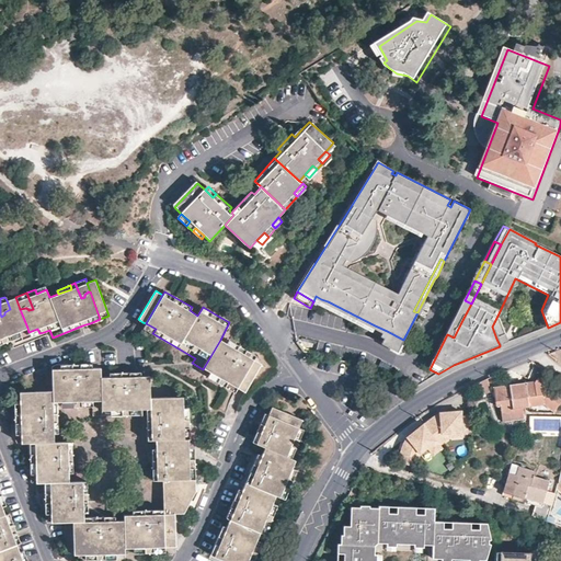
[(16,325),(19,331),(22,330),(27,328),(20,309),(15,297),(7,300),(10,309),(16,325)]
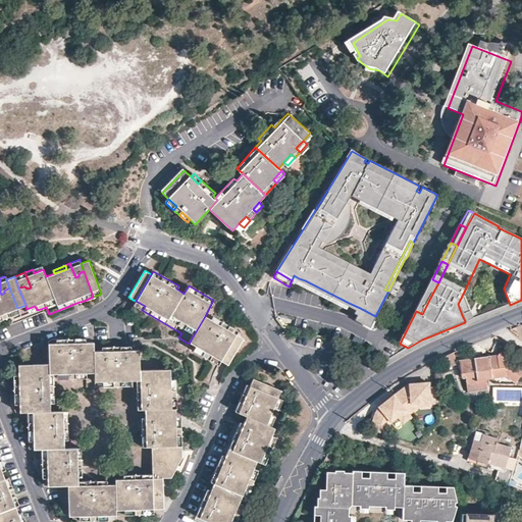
[(430,298),(438,282),(432,279),(424,296),(430,298)]
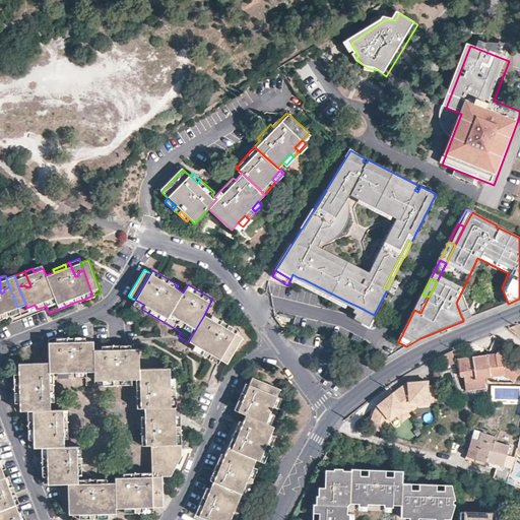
[(347,302),(304,279),(302,283),(345,305),(347,302)]
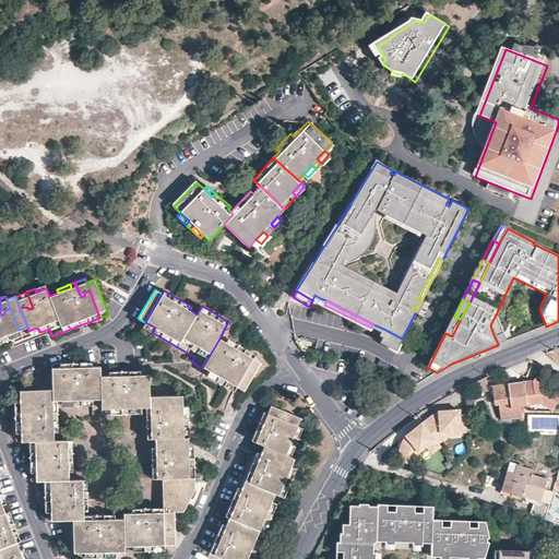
[(1,316),(0,312),(0,343),(2,342),(11,339),(9,334),(7,329),(16,324),(10,308),(4,311),(4,313),(1,316)]
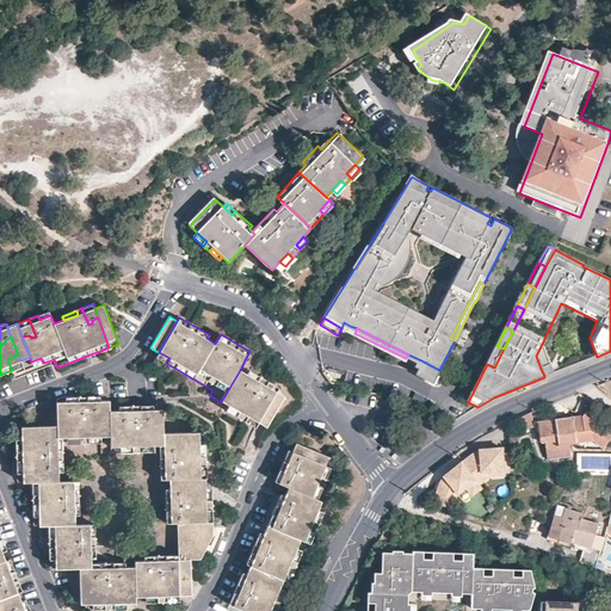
[(551,364),(543,341),(536,356),(541,369),(551,364)]
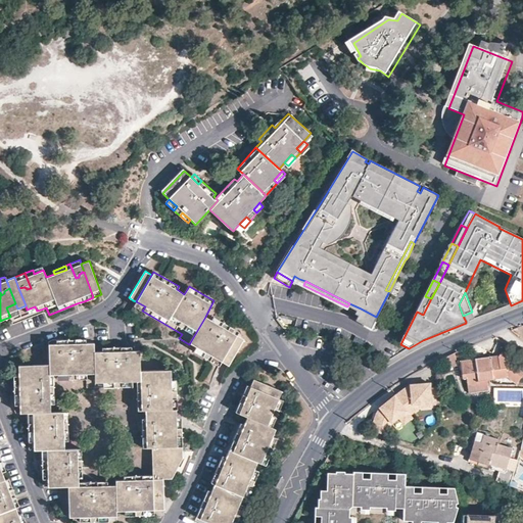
[(423,315),(431,298),(425,296),(417,312),(423,315)]
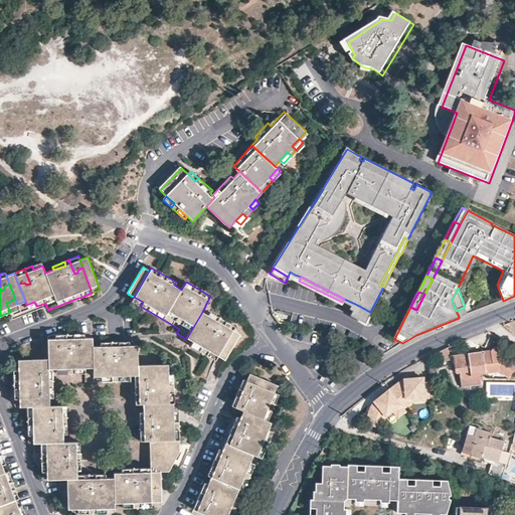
[(143,302),(134,297),(132,301),(140,306),(143,302)]
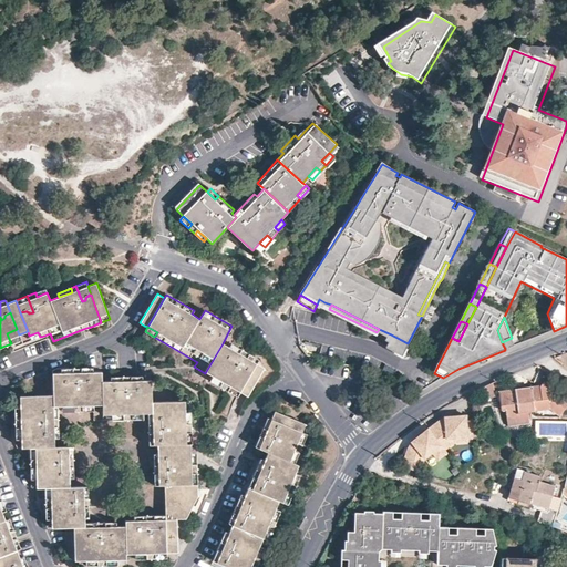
[(19,334),(17,329),(7,333),(9,339),(19,334)]
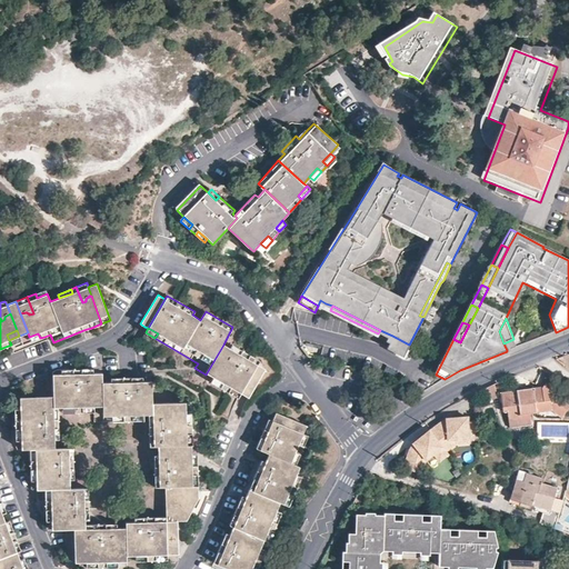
[(409,345),(392,336),(387,346),(403,355),(409,345)]
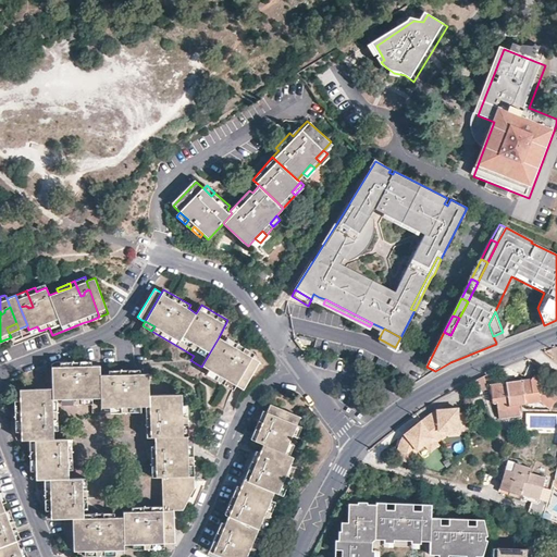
[(506,339),(503,332),(493,336),(496,343),(506,339)]
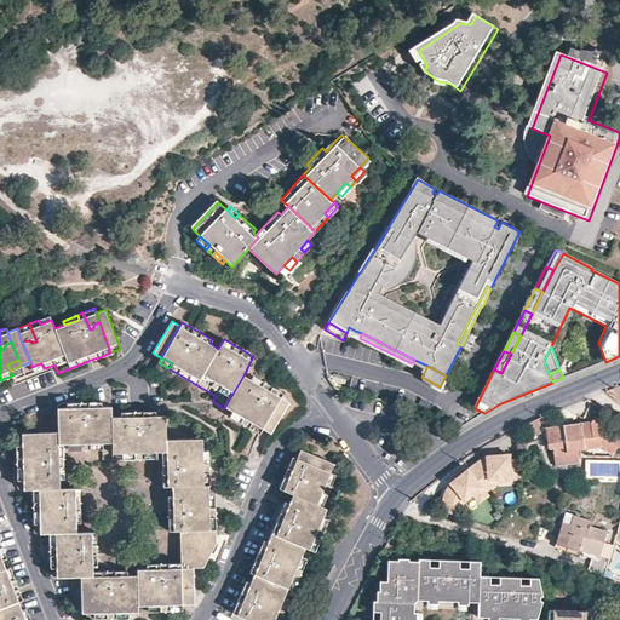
[(251,379),(244,375),(224,408),(222,412),(227,414),(229,417),(233,411),(251,379)]
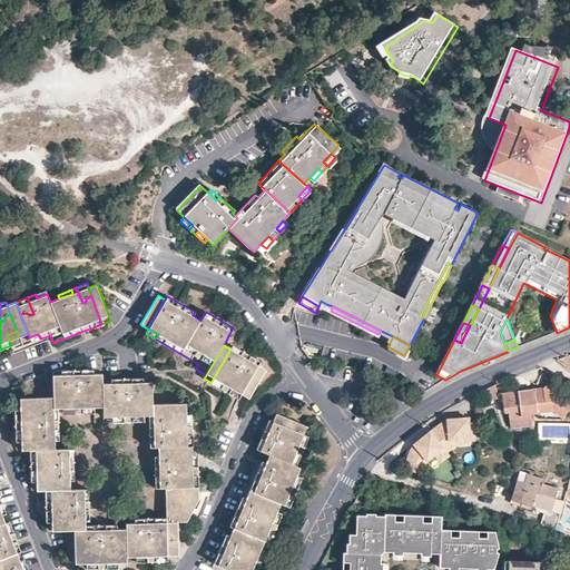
[(261,362),(243,352),(232,345),(231,349),(214,377),(225,384),(222,389),(228,393),(232,387),(241,393),(249,399),(266,370),(258,365),(261,362)]
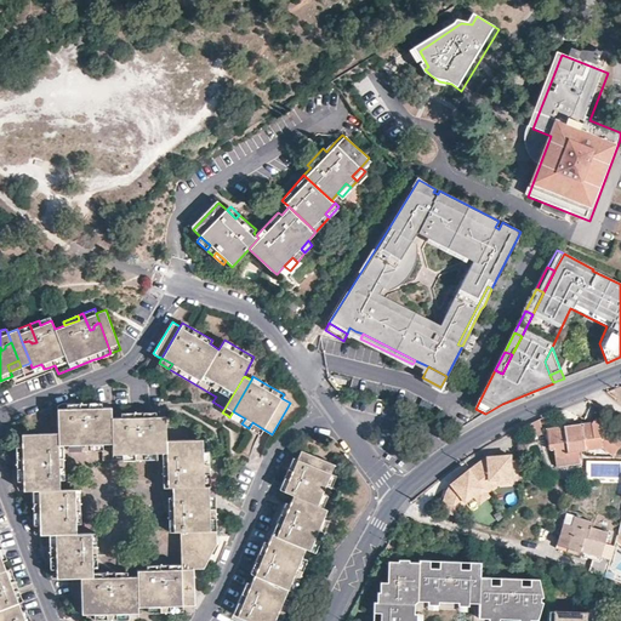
[(142,432),(142,412),(140,412),(134,412),(121,412),(121,417),(112,417),(112,406),(102,408),(102,403),(75,404),(75,423),(72,423),(69,421),(68,420),(66,419),(63,420),(64,445),(67,445),(79,445),(79,453),(102,451),(102,461),(160,460),(160,453),(157,453),(157,427),(153,427),(151,427),(149,429),(148,432),(142,432)]
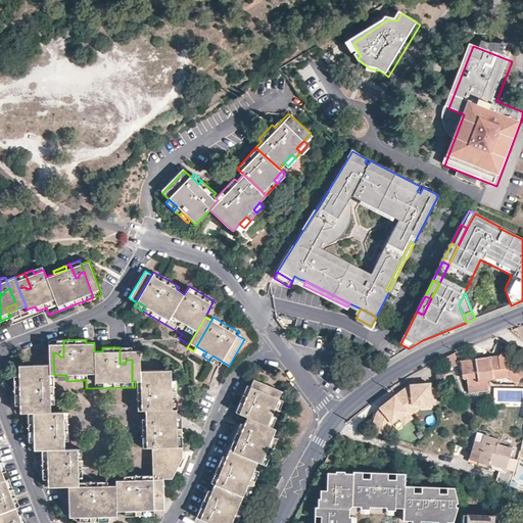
[(63,357),(63,340),(57,340),(56,340),(53,340),(53,344),(53,353),(55,352),(57,353),(58,354),(60,357),(63,357)]
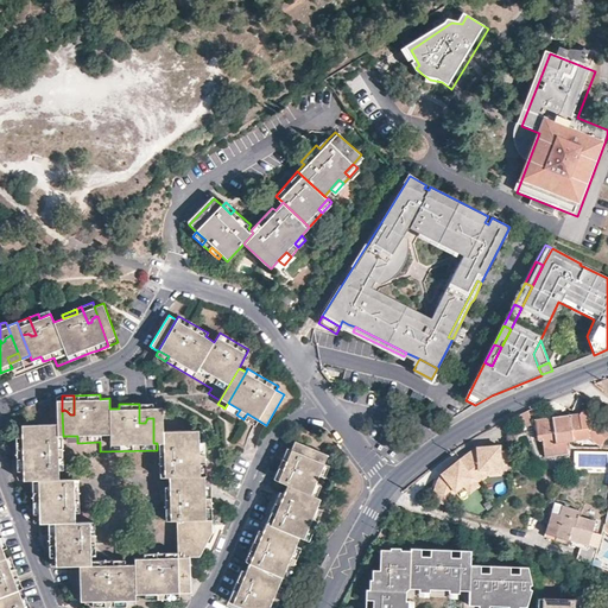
[(61,436),(63,436),(62,411),(62,400),(51,400),(52,424),(52,425),(54,437),(61,436)]
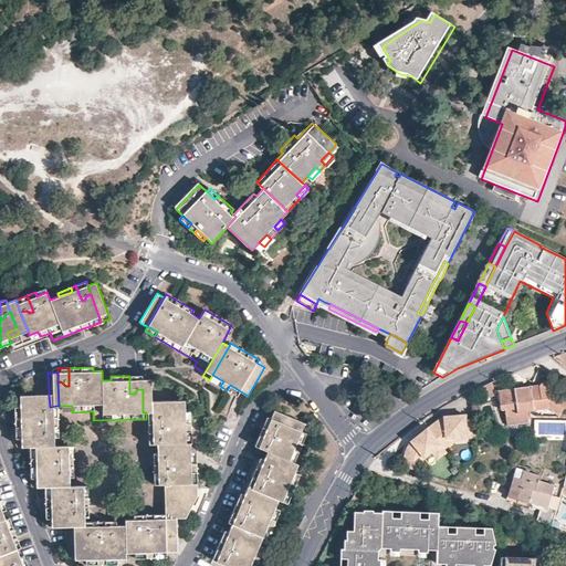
[(565,402),(552,392),(559,383),(547,374),(538,387),(521,389),(496,392),(500,410),(503,409),(504,419),(506,419),(519,418),(517,413),(527,412),(533,411),(548,409),(558,416),(565,405),(565,402)]
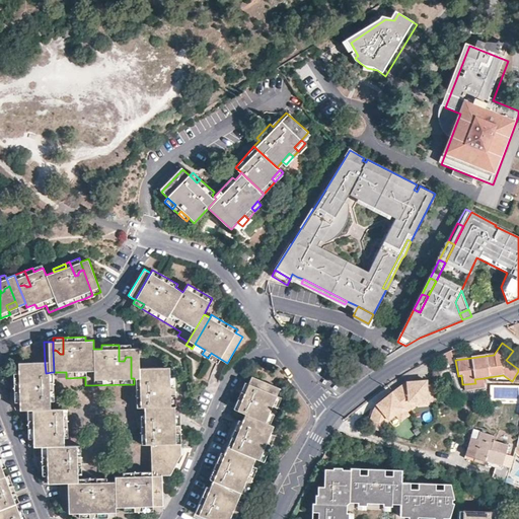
[(131,344),(119,345),(119,361),(124,361),(125,359),(126,357),(128,357),(131,357),(131,348),(131,344)]
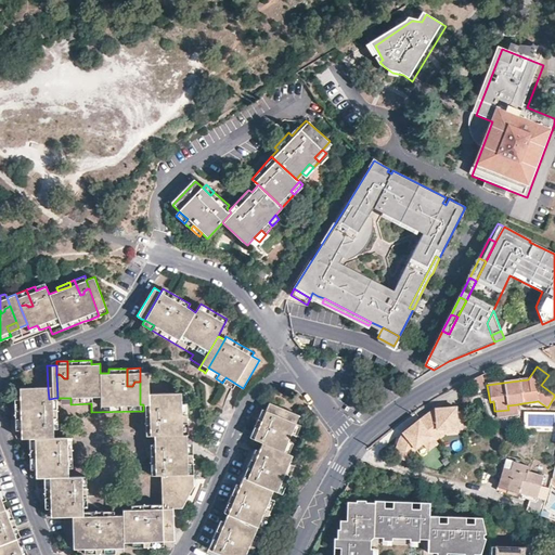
[(219,374),(208,368),(205,373),(215,378),(216,378),(219,374)]
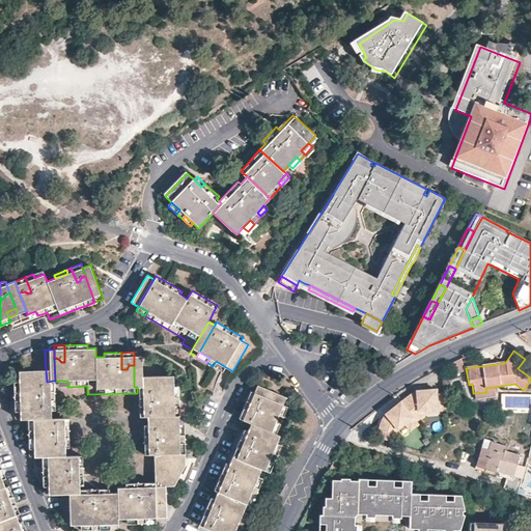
[(142,376),(142,365),(142,356),(134,356),(134,365),(134,387),(137,387),(140,387),(142,387),(142,376)]
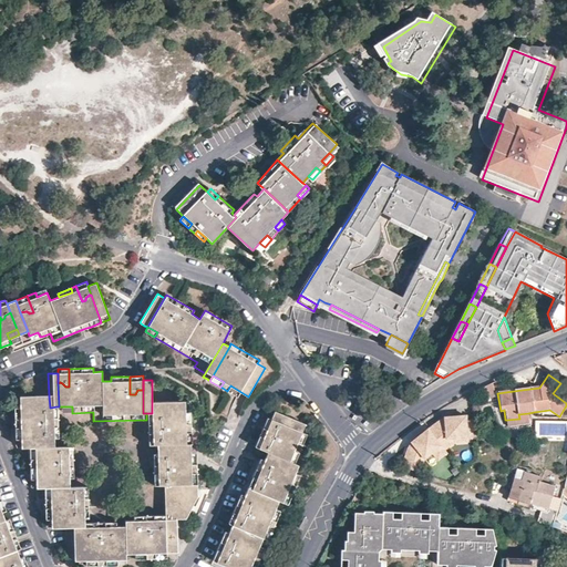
[(496,395),(493,383),(485,387),(478,390),(482,400),(496,395)]
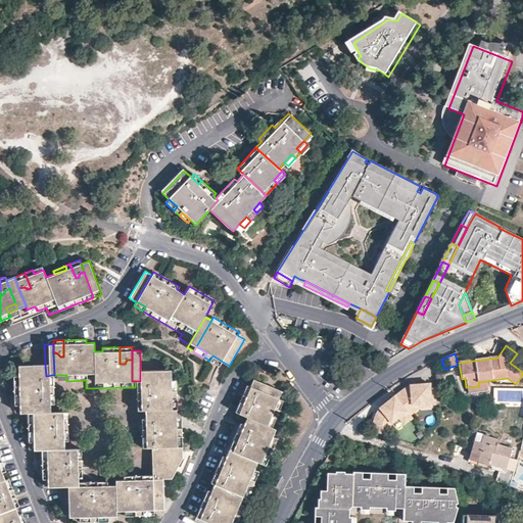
[(221,361),(212,355),(209,361),(218,366),(221,361)]
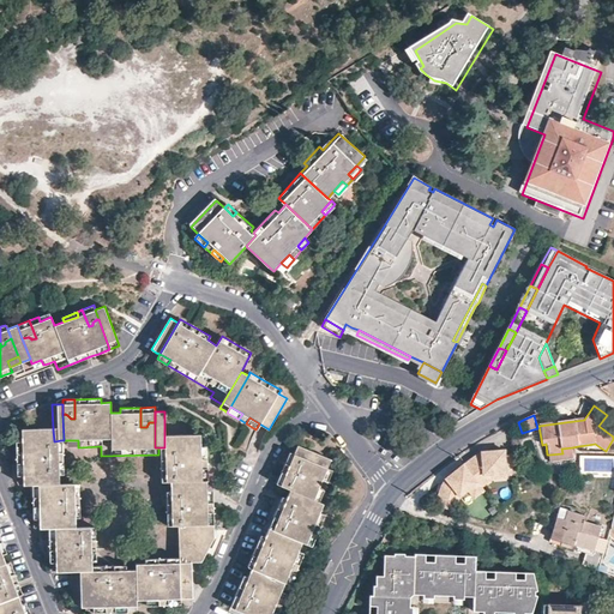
[(65,464),(64,440),(61,440),(54,441),(53,429),(53,428),(30,429),(22,429),(22,441),(22,453),(17,453),(17,457),(17,465),(23,465),(23,476),(23,479),(52,476),(52,475),(52,474),(50,471),(50,470),(49,470),(49,469),(48,469),(47,469),(47,465),(65,464)]
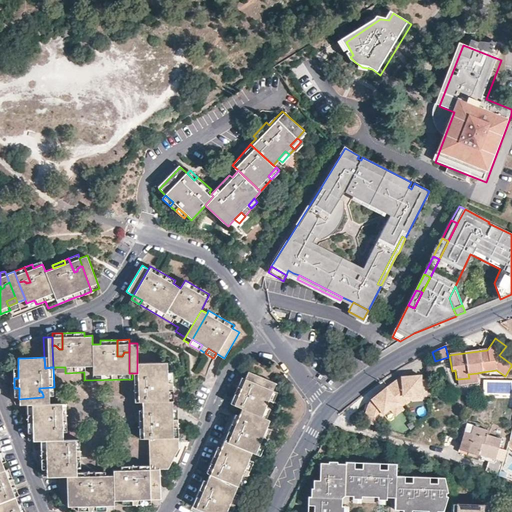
[(167,384),(167,372),(167,362),(137,363),(137,373),(135,373),(135,391),(150,391),(151,396),(148,397),(147,397),(146,398),(145,399),(145,402),(168,401),(168,391),(173,391),(173,387),(173,384),(167,384)]
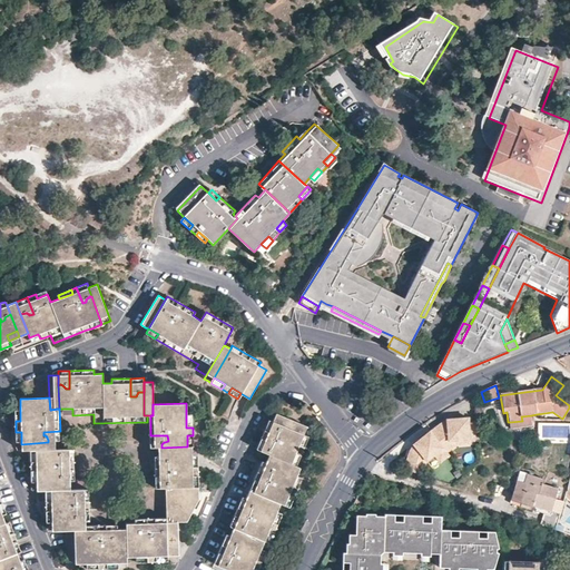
[(304,434),(307,426),(276,413),(273,421),(278,424),(278,426),(279,429),(281,431),(283,433),(282,436),(265,429),(261,439),(265,441),(261,451),(269,454),(266,462),(262,472),(258,471),(255,479),(271,485),(269,490),(268,489),(267,489),(266,490),(265,490),(264,494),(251,489),(246,499),(254,502),(254,509),(255,510),(254,514),(242,509),(238,507),(234,516),(238,518),(234,528),(229,526),(226,534),(231,536),(226,547),(222,544),(218,553),(223,554),(218,566),(229,569),(257,569),(262,562),(256,560),(261,550),(264,544),(268,534),(273,536),(277,523),(273,522),(277,511),(281,503),(284,504),(288,494),(294,497),(297,488),(292,485),(296,475),(301,468),(296,465),(304,446),(300,444),(304,434)]
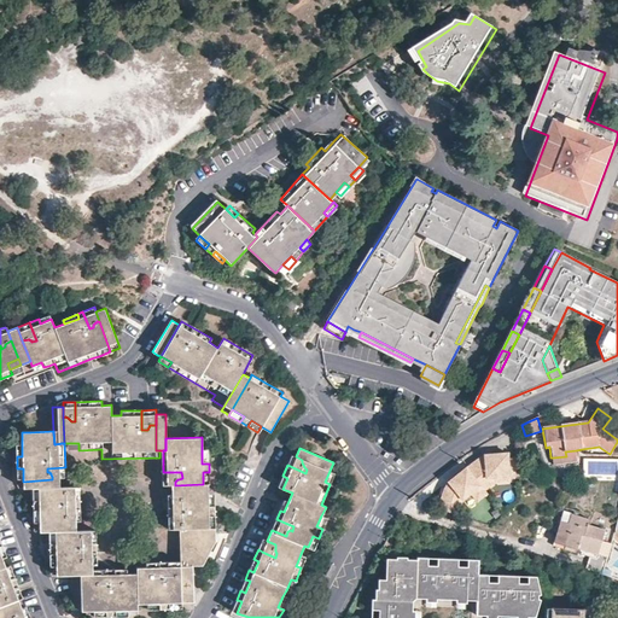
[(577,461),(576,450),(565,452),(566,456),(553,458),(554,465),(577,461)]
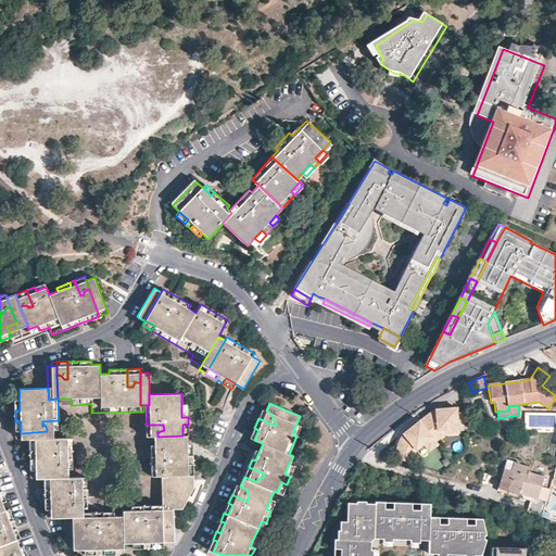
[(467,429),(466,413),(457,414),(456,408),(436,411),(437,414),(432,417),(429,414),(419,421),(436,442),(444,436),(444,431),(457,430),(466,429),(467,429)]
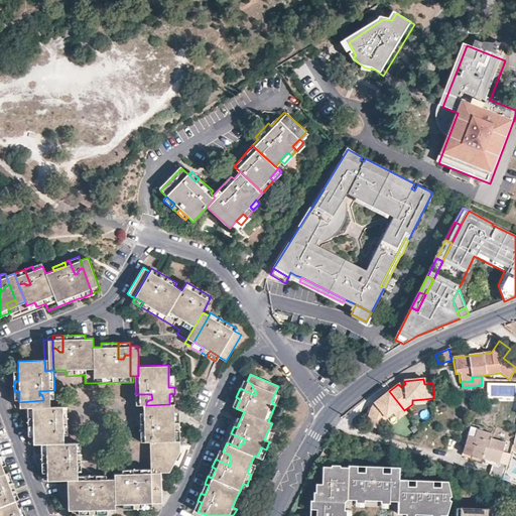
[(247,381),(244,380),(241,385),(240,388),(255,395),(256,392),(254,390),(253,388),(252,386),(252,384),(247,381)]
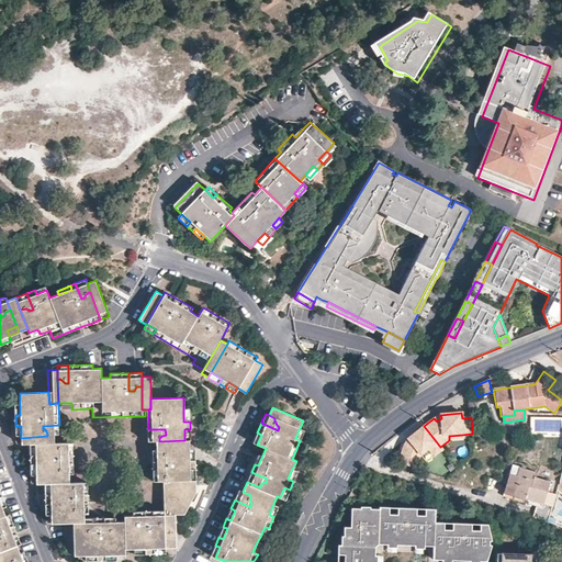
[(59,425),(43,426),(43,429),(44,429),(45,429),(45,430),(46,430),(46,431),(47,434),(47,435),(47,436),(59,436),(59,425)]
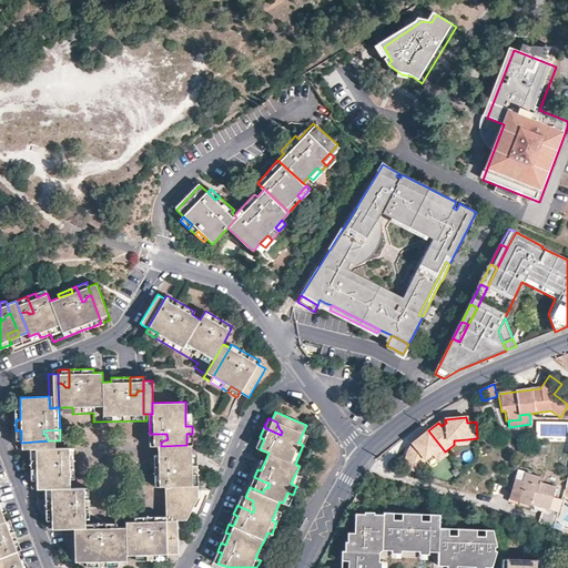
[(445,452),(428,430),(412,444),(414,446),(412,452),(408,450),(405,459),(408,460),(405,469),(421,474),(425,460),(433,454),(439,462),(448,455),(445,452)]
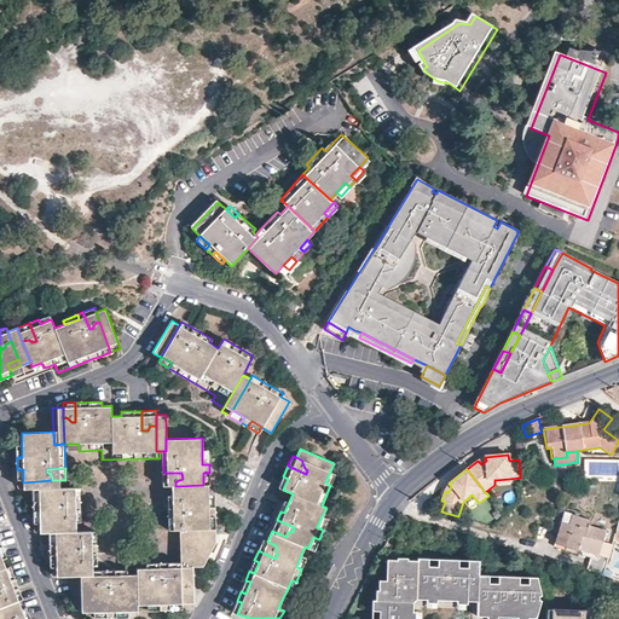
[(325,482),(330,485),(335,474),(330,472),(325,482)]
